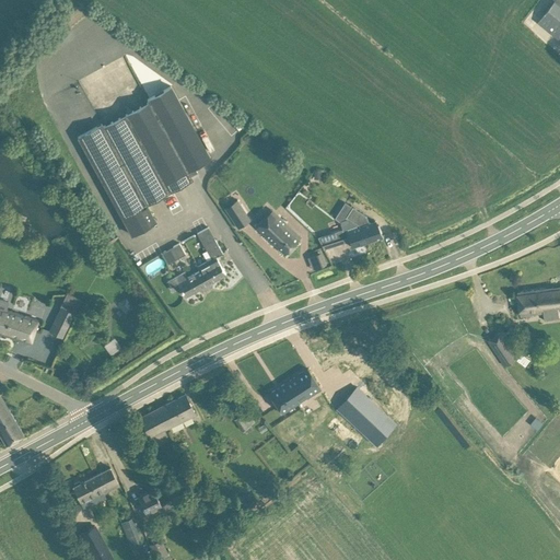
[(559,4),(555,0),(537,22),(559,41),(559,4)]
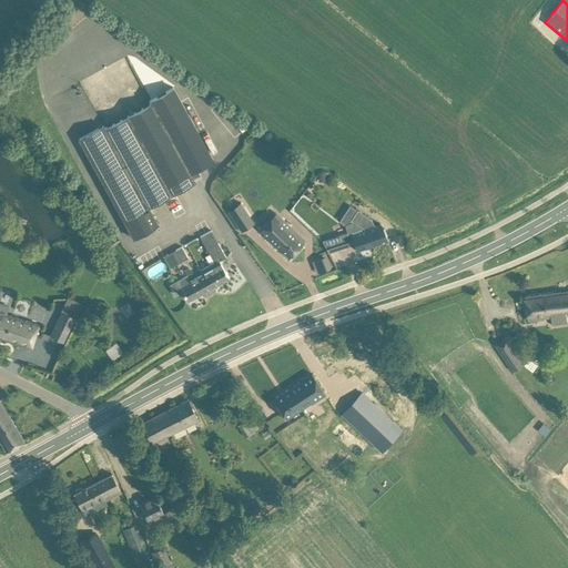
[(173,87),(149,100),(150,102),(104,128),(103,125),(79,139),(133,237),(158,224),(148,206),(194,181),(193,178),(200,174),(196,169),(213,160),(173,87)]
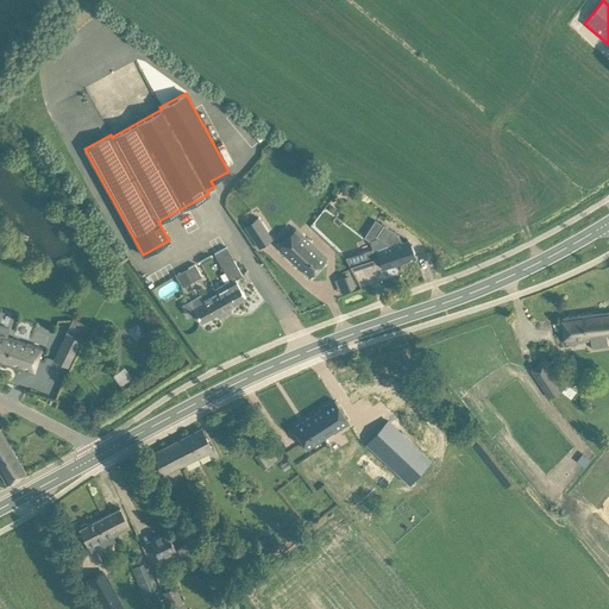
[(258,217),(244,226),(258,248),(272,239),(258,217)]
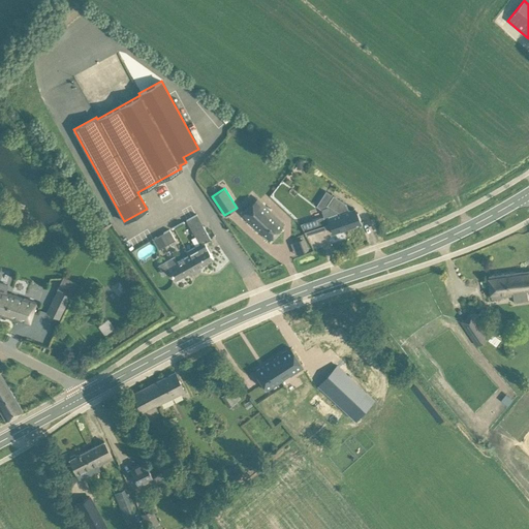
[(324,189),(315,205),(320,209),(321,209),(329,206),(340,213),(340,214),(345,228),(361,223),(360,219),(361,219),(358,212),(356,213),(354,208),(348,211),(346,204),(333,194),(324,189)]
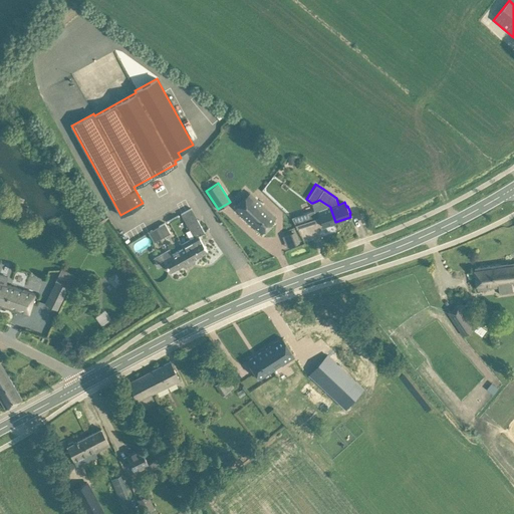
[(261,232),(274,219),(261,208),(263,205),(249,192),(235,208),(261,232)]
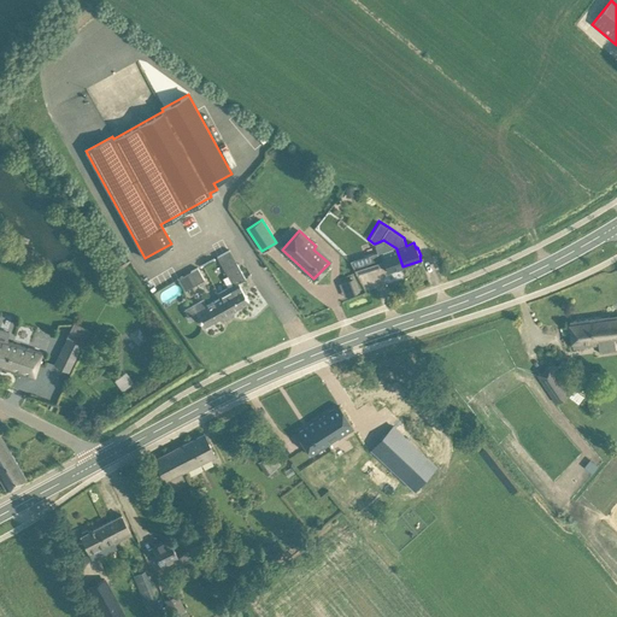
[(378,252),(350,260),(357,274),(385,265),(387,271),(403,266),(397,250),(397,248),(383,240),(375,244),(378,252)]
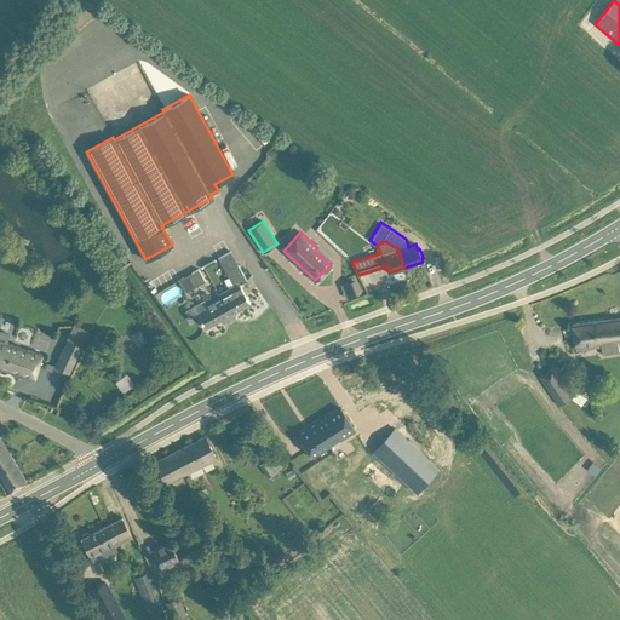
[(230,251),(218,258),(234,286),(224,291),(229,299),(225,302),(231,313),(250,302),(240,283),(246,280),(239,265),(230,251)]
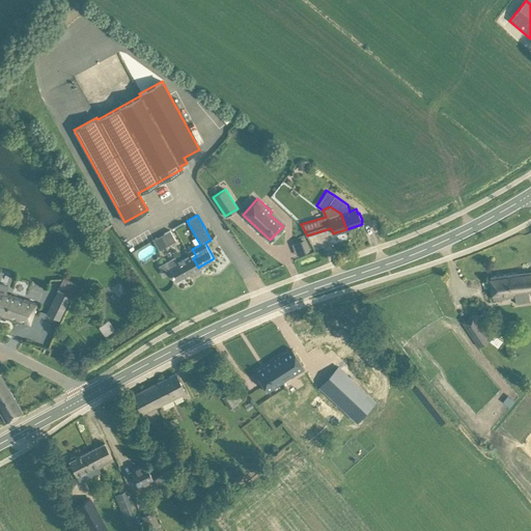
[(170,230),(152,240),(159,250),(175,241),(170,230)]
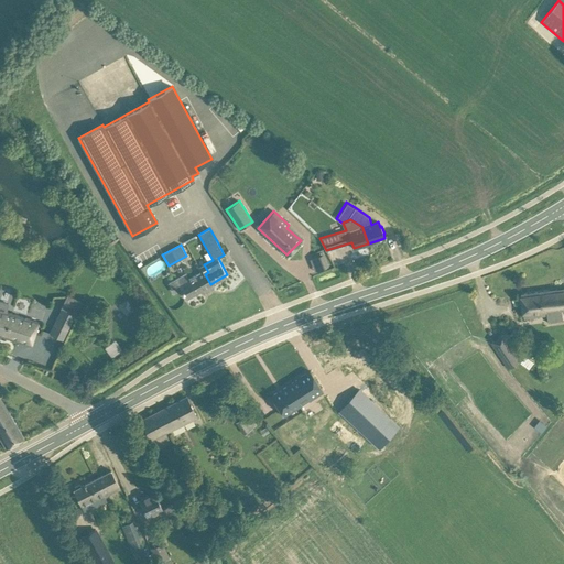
[(186,273),(175,279),(180,285),(181,289),(186,297),(210,284),(205,274),(208,272),(204,264),(198,268),(201,272),(188,279),(186,273)]
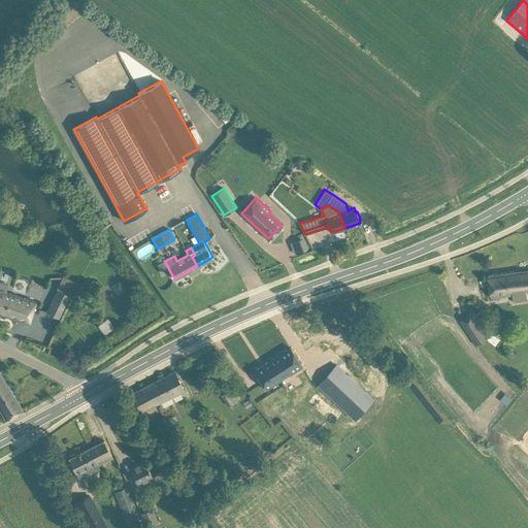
[(513,302),(527,299),(526,292),(527,291),(527,269),(488,274),(491,297),(513,294),(513,302)]
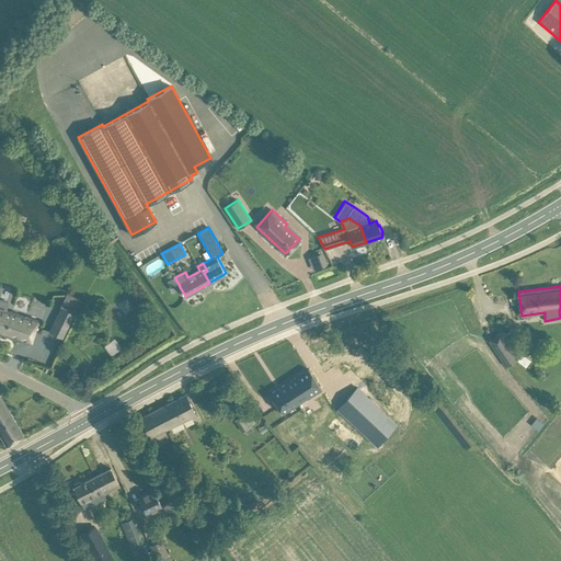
[(0,332),(31,343),(37,320),(25,316),(25,317),(18,315),(19,313),(6,310),(8,302),(0,299),(0,332)]
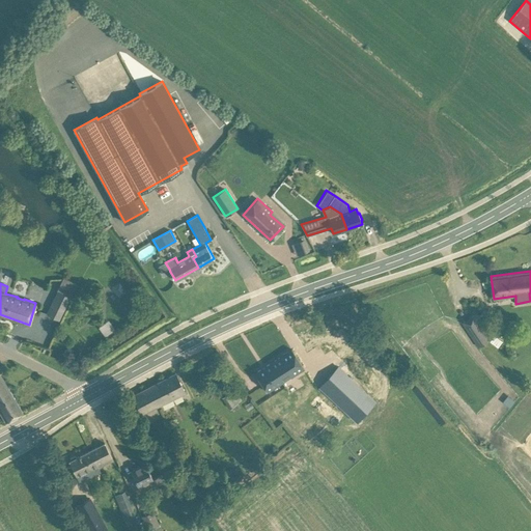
[(52,302),(47,314),(58,319),(64,308),(70,297),(58,290),(52,302)]
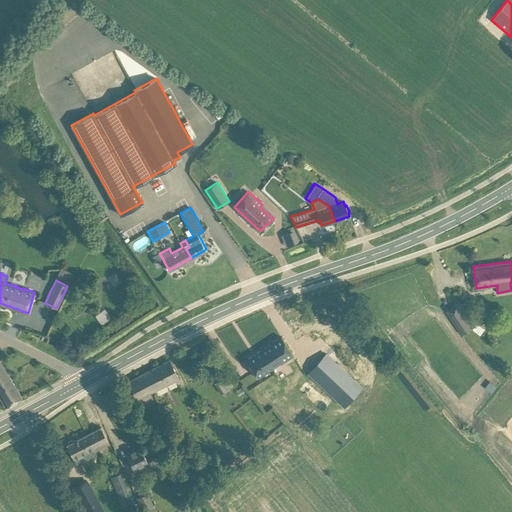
[(446,311),(447,312),(461,334),(475,325),(459,302),(446,311)]
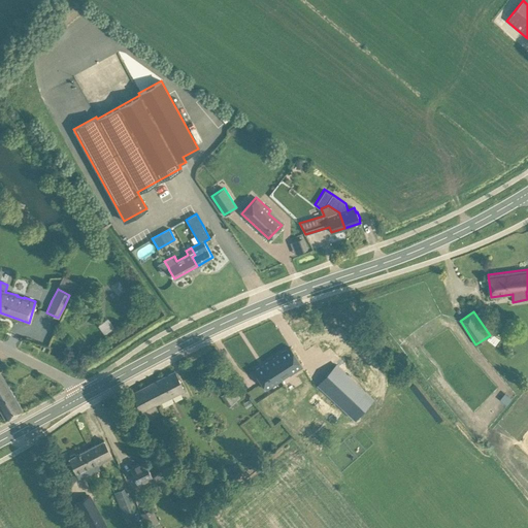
[(106,333),(116,327),(109,318),(99,325),(106,333)]
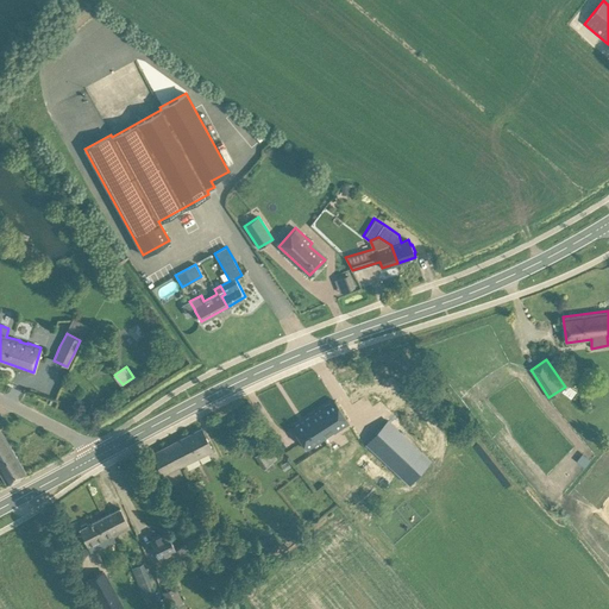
[(334,400),(293,427),(307,449),(349,422),(334,400)]
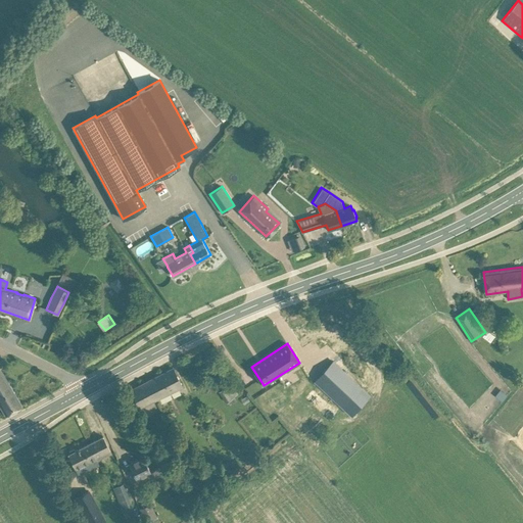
[(333,361),(315,381),(342,407),(361,386),(333,361)]
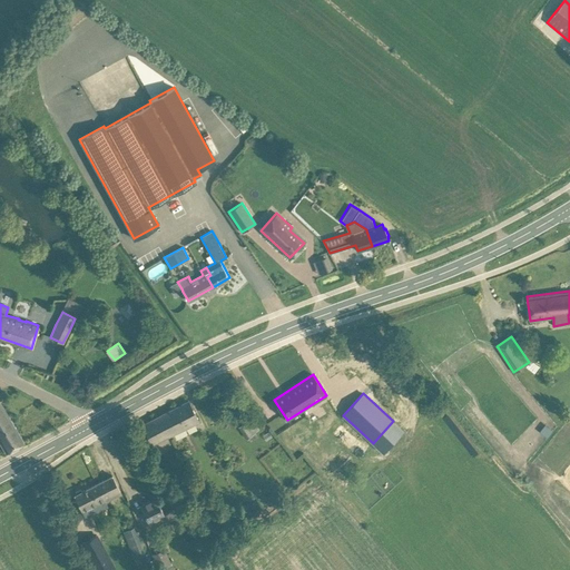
[(0,401),(0,442),(6,452),(25,441),(0,401)]
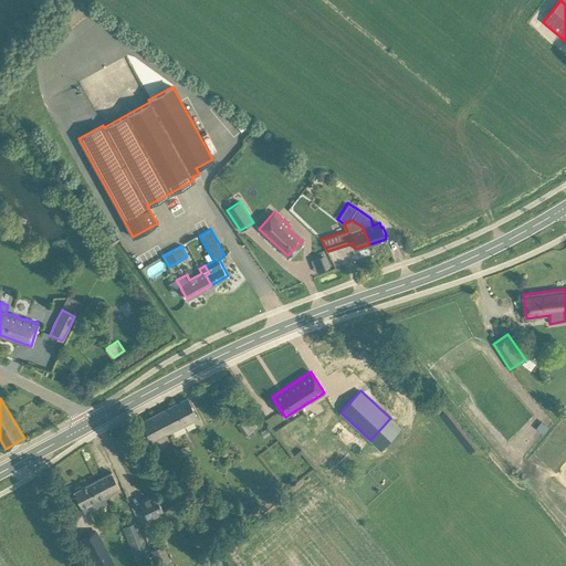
[(142,421),(152,440),(197,417),(187,398),(142,421)]
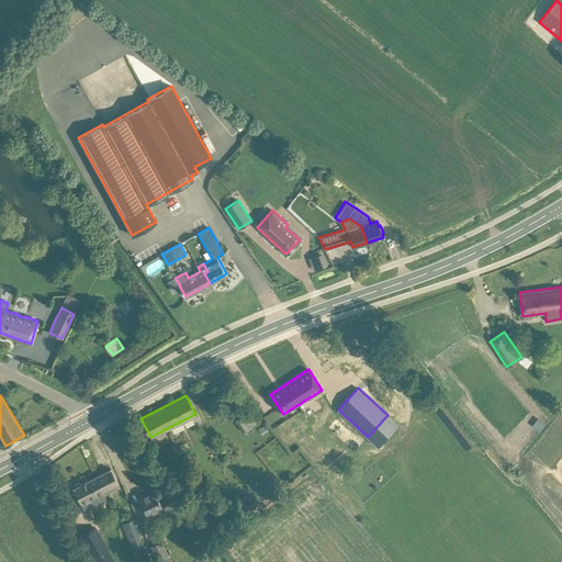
[(244,415),(234,420),(243,433),(245,431),(247,430),(250,428),(251,427),(251,426),(250,425),(245,417),(244,415)]
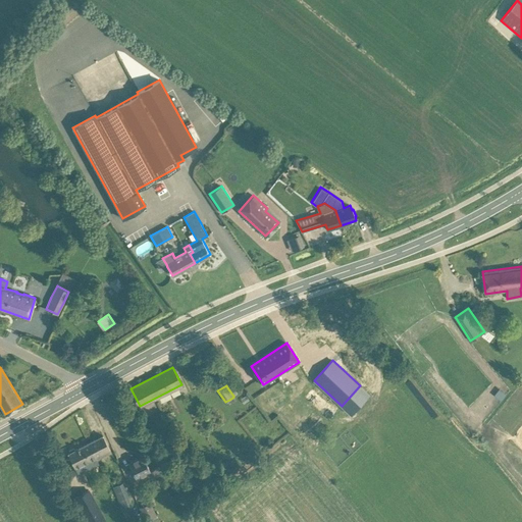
[(308,447),(319,438),(312,428),(301,435),(308,447)]
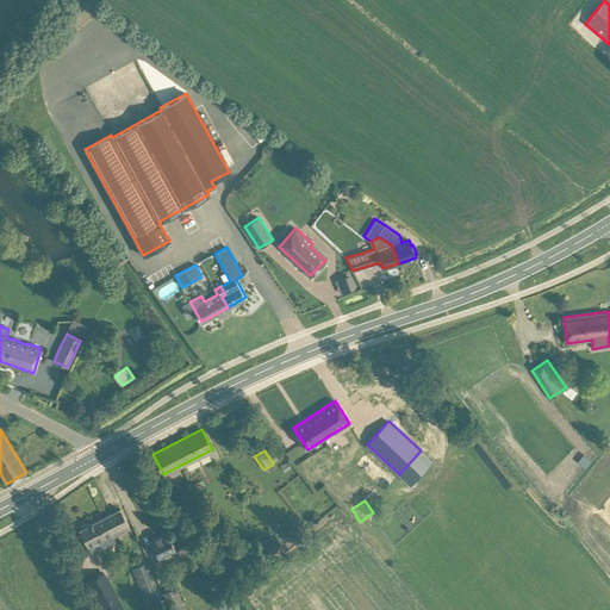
[(100,518),(110,539),(130,528),(120,509),(100,518)]
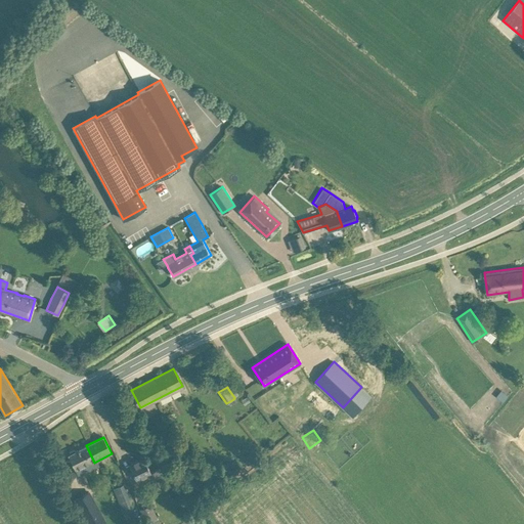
[(77,471),(94,463),(86,445),(76,451),(74,449),(70,451),(69,454),(68,455),(75,468),(76,468),(77,471)]
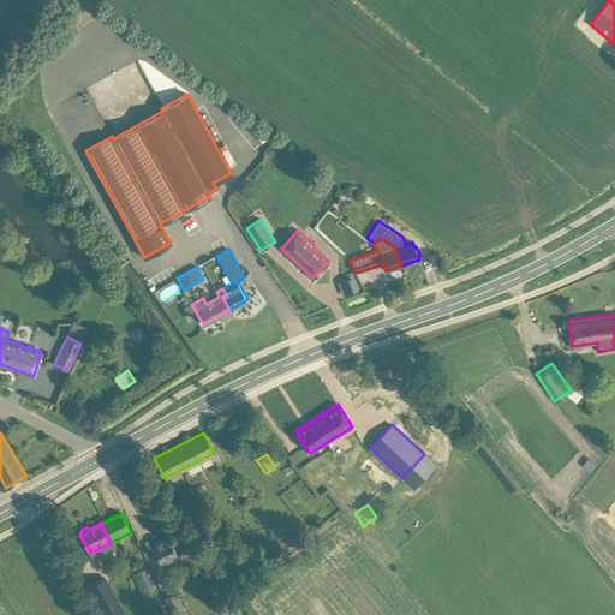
[(160,562),(173,556),(180,571),(192,565),(185,549),(177,554),(168,537),(151,545),(160,562)]
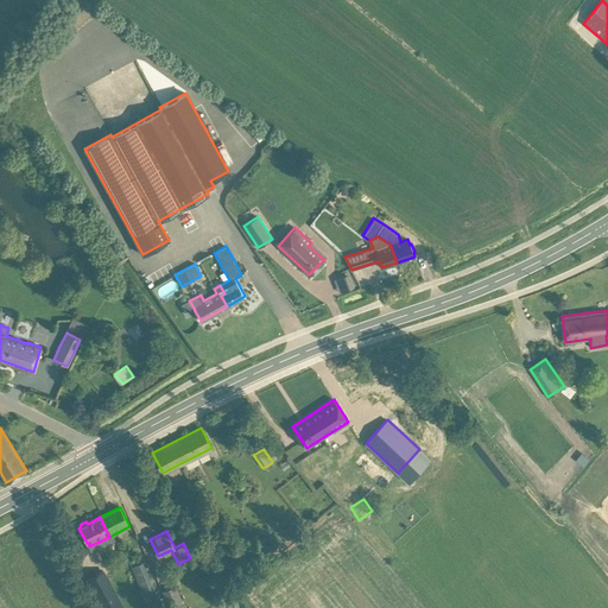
[(131,567),(144,596),(156,591),(143,562),(131,567)]
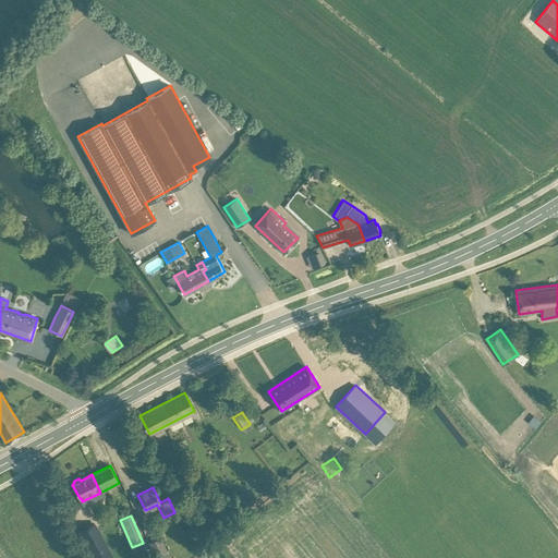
[(95,524),(81,532),(95,557),(105,557),(111,555),(95,524)]
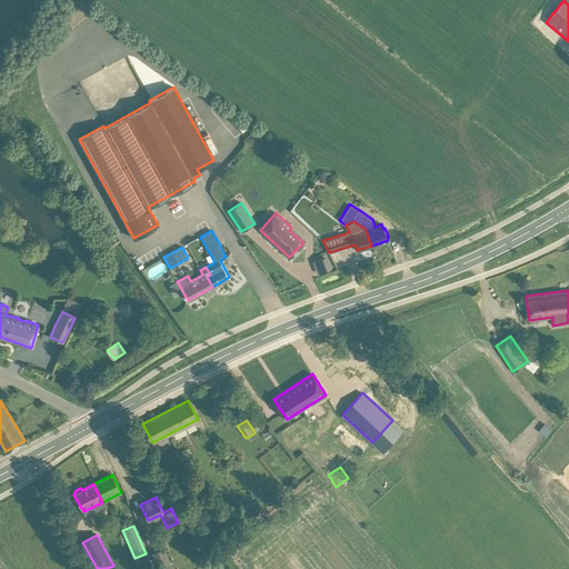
[(151,552),(158,567),(170,561),(163,547),(151,552)]
